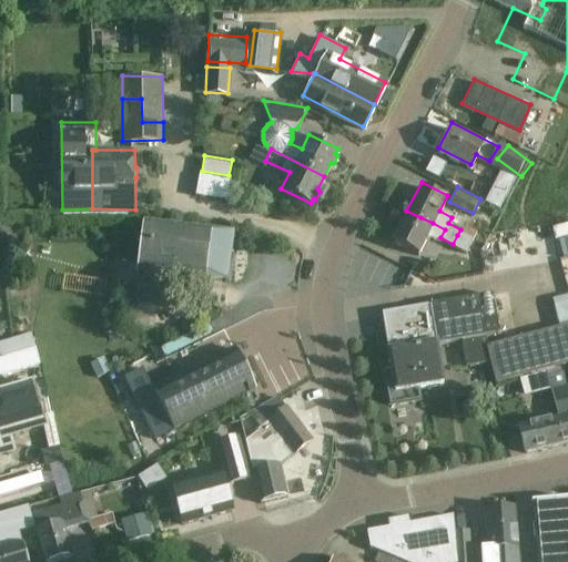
[(393,237),(418,251),(427,235),(440,237),(445,230),(433,223),(421,217),(406,211),(393,237)]
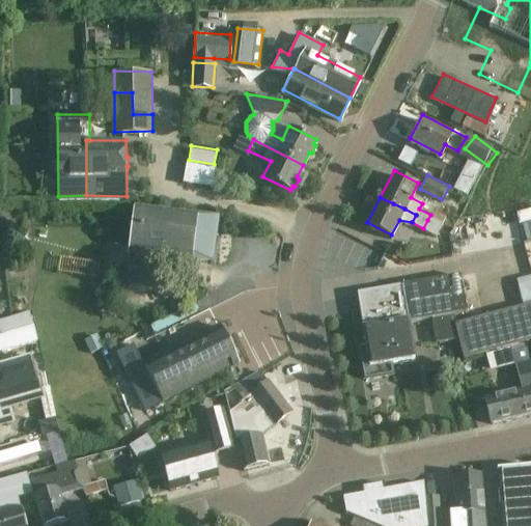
[(134,203),(128,250),(196,259),(198,244),(217,246),(221,214),(134,203)]
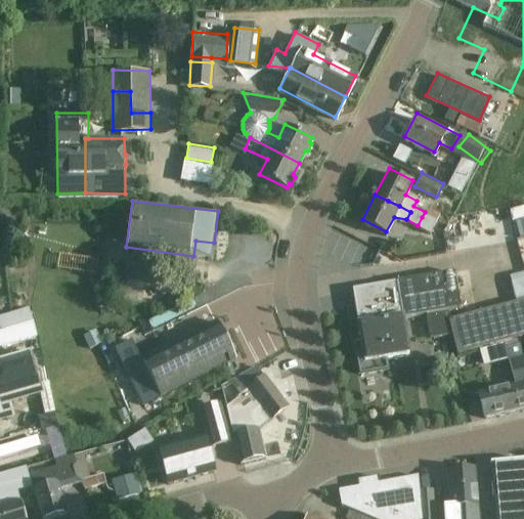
[(513,216),(523,215),(523,225),(523,201),(512,203),(513,216)]
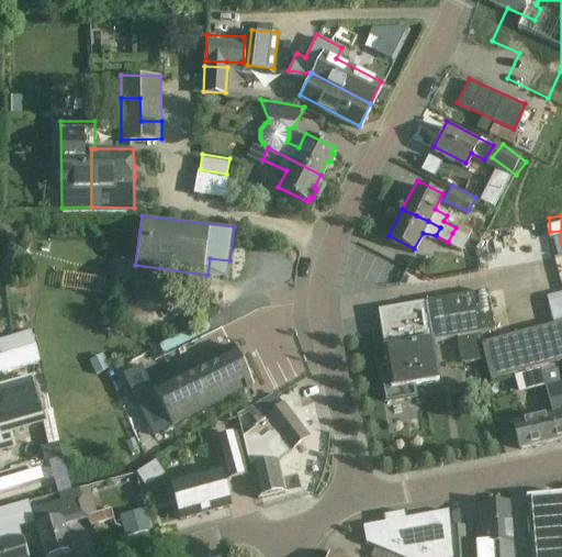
[(452,233),(448,242),(460,247),(464,241),(465,240),(468,234),(457,227),(456,227),(452,233)]
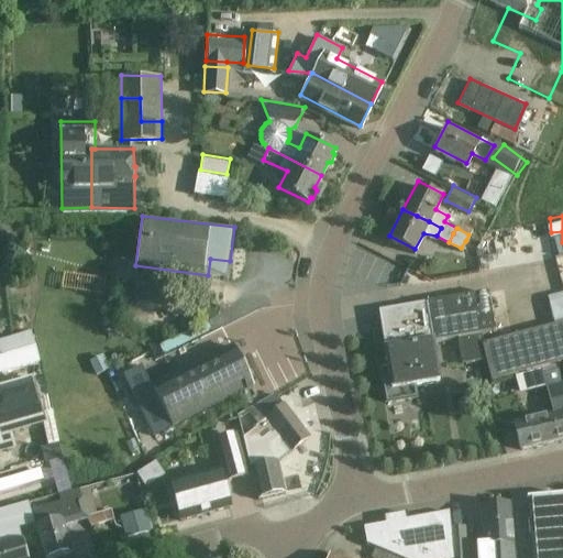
[(127,320),(152,324),(155,296),(155,295),(157,274),(135,271),(132,295),(130,295),(127,320)]
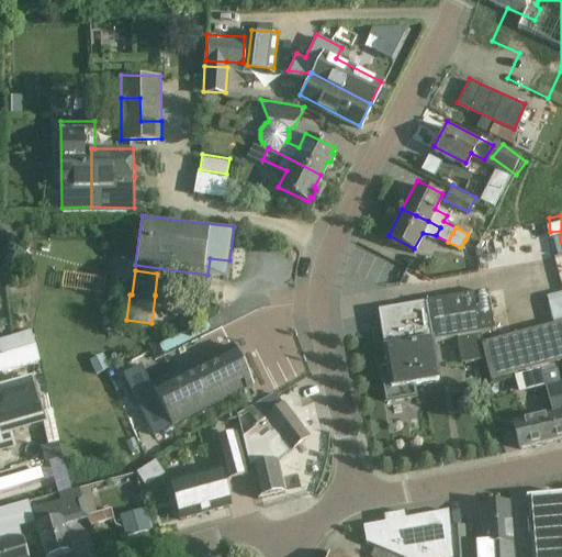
[(379,364),(384,394),(414,389),(413,381),(439,377),(431,338),(457,334),(461,360),(484,356),(490,378),(561,357),(561,288),(546,292),(552,321),(482,340),(481,331),(493,329),(487,289),(425,300),(377,309),(386,363),(379,364)]
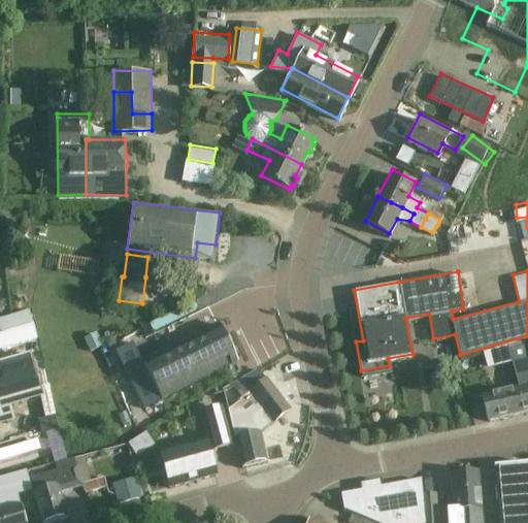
[(237,360),(218,321),(143,358),(163,397),(237,360)]
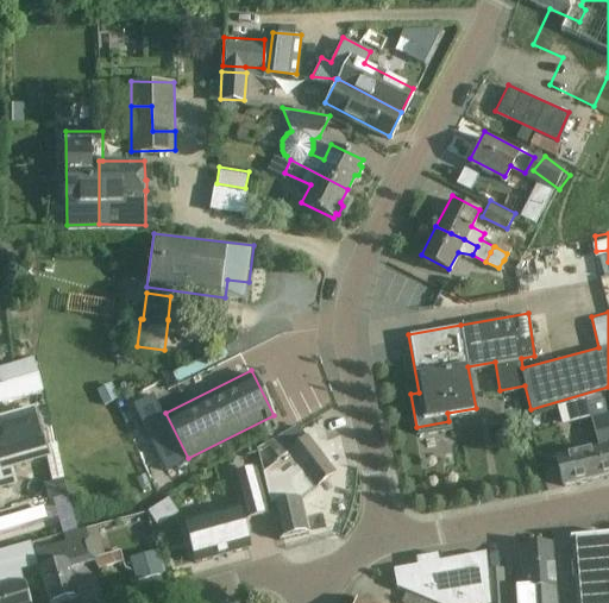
[(0,415),(0,441),(2,451),(45,439),(36,406),(0,415)]
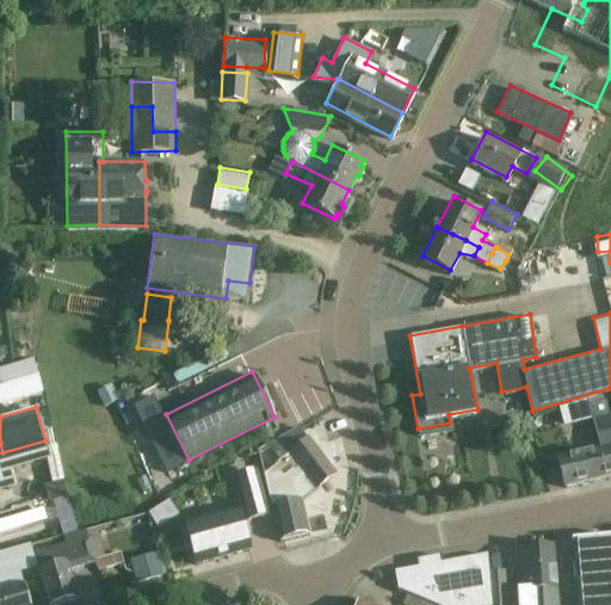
[(610,471),(610,408),(592,414),(599,446),(585,450),(579,450),(559,456),(565,483),(610,471)]
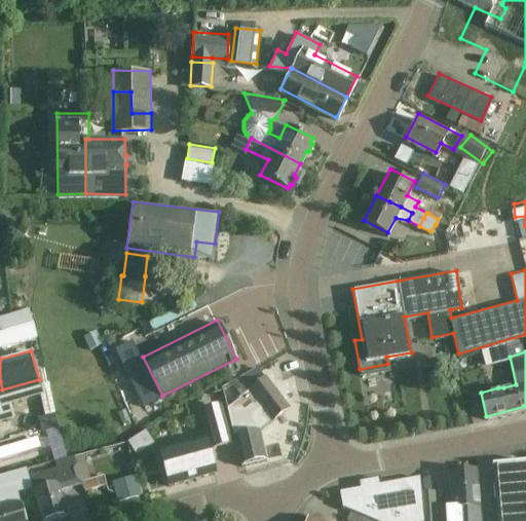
[(227,405),(240,462),(265,456),(259,429),(288,406),(265,376),(257,364),(222,383),(227,405)]
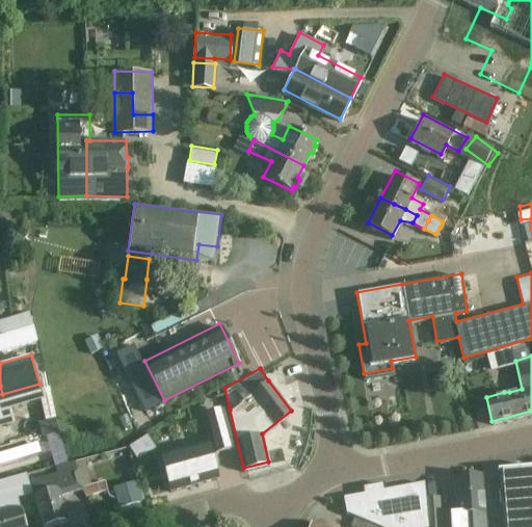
[(161,452),(171,489),(218,476),(211,451),(214,450),(214,451),(234,446),(223,409),(204,414),(211,439),(161,452)]
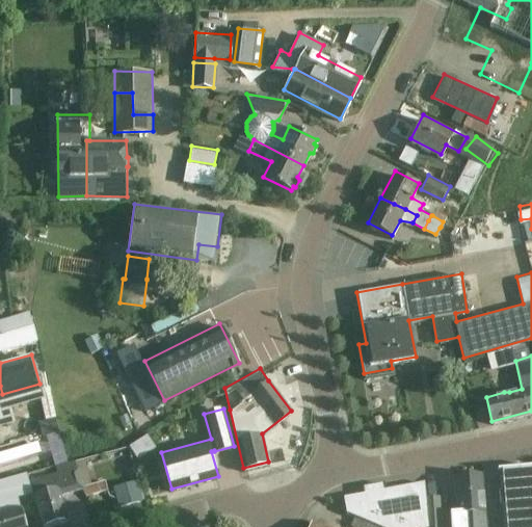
[(55,416),(38,420),(43,433),(58,428),(55,416)]
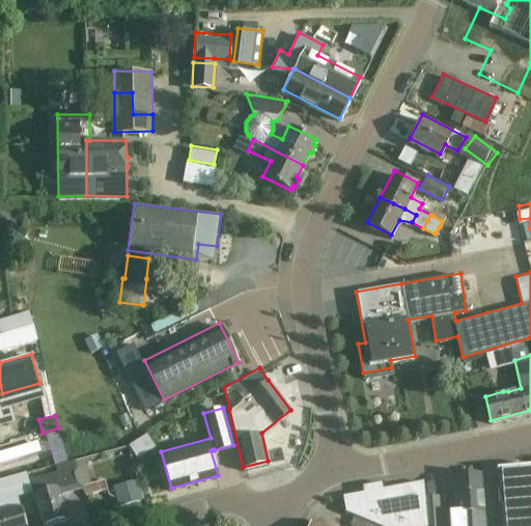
[(31,483),(44,524),(67,517),(60,492),(82,486),(84,494),(107,487),(104,476),(82,483),(77,466),(74,458),(53,464),(55,471),(29,478),(31,483)]
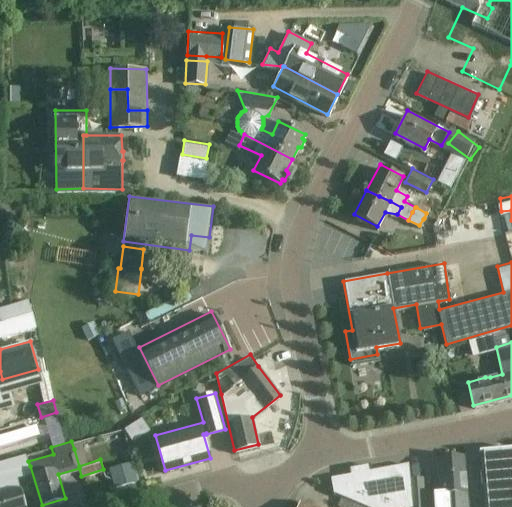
[(511,506),(511,448),(479,451),(484,506),(511,506)]
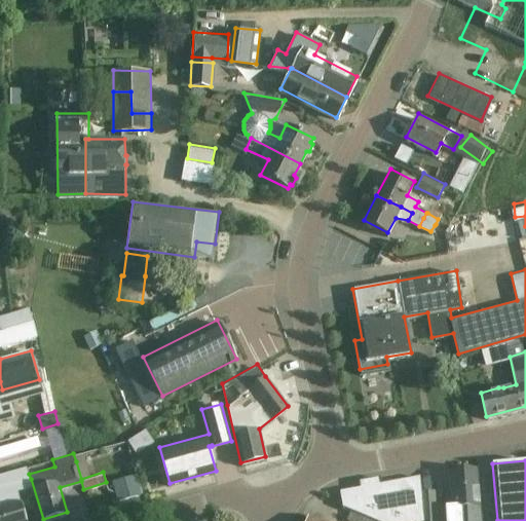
[(481,520),(477,468),(450,470),(452,507),(447,507),(447,520),(436,520),(434,488),(422,489),(425,519),(424,520),(481,520)]
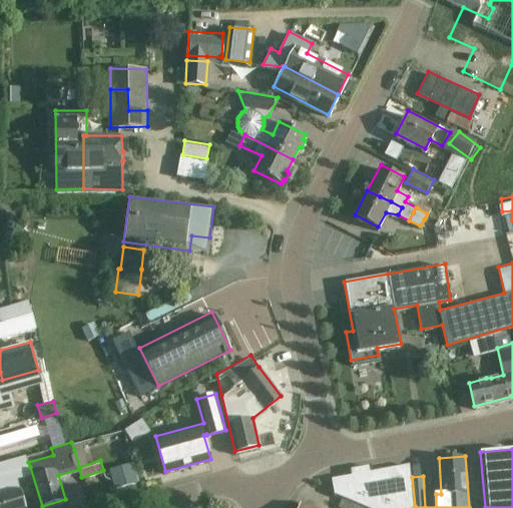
[(350,467),(352,473),(331,477),(334,492),(373,507),(403,507),(411,506),(413,506),(410,477),(409,463),(371,469),(370,464),(350,467)]
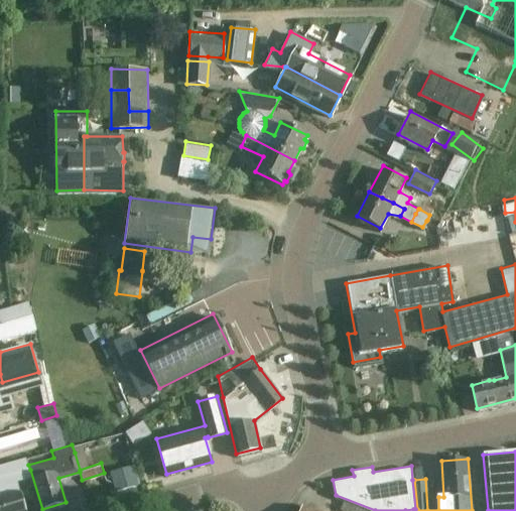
[(0,510),(24,510),(15,477),(0,480),(0,510)]
